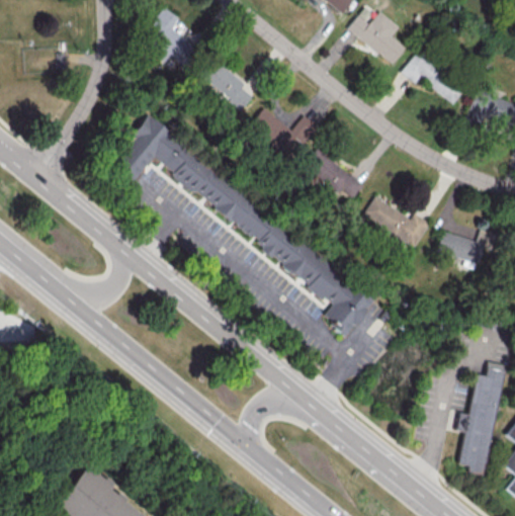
[(353,0),(302,0),(306,3),(308,0),(323,0),(341,15),(353,0)]
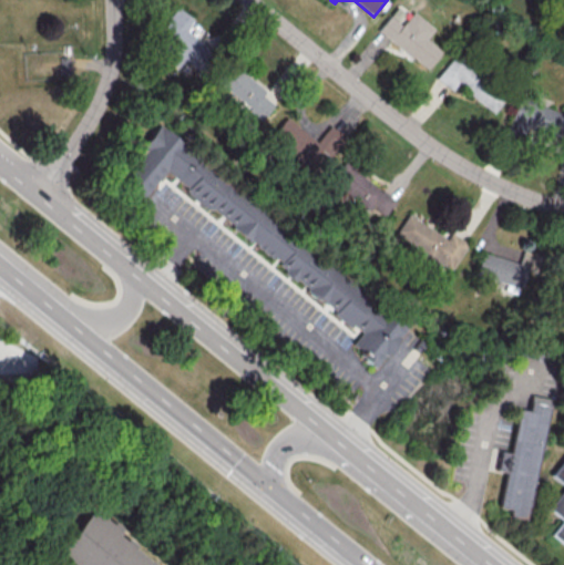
[(195,20),(178,9),(157,38),(171,47),(163,58),(184,73),(190,65),(195,70),(212,48),(187,31),(195,20)]
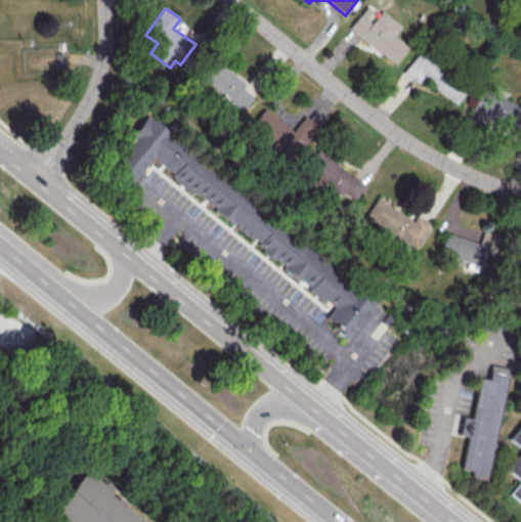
[(351,30),(396,66),(409,49),(395,38),(403,28),(383,12),(378,18),(366,10),(351,30)]
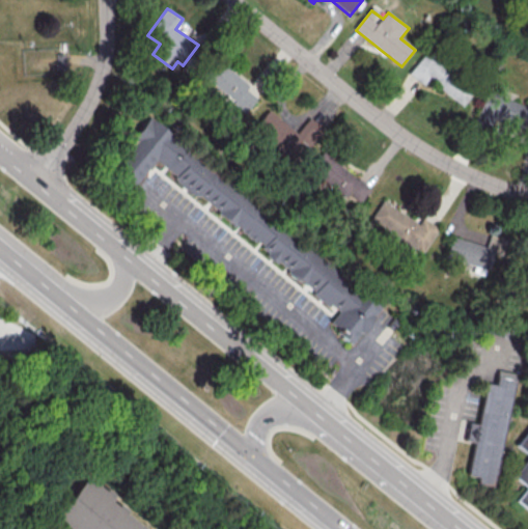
[(203,79),(249,112),(258,99),(249,91),(252,86),(218,60),(203,79)]
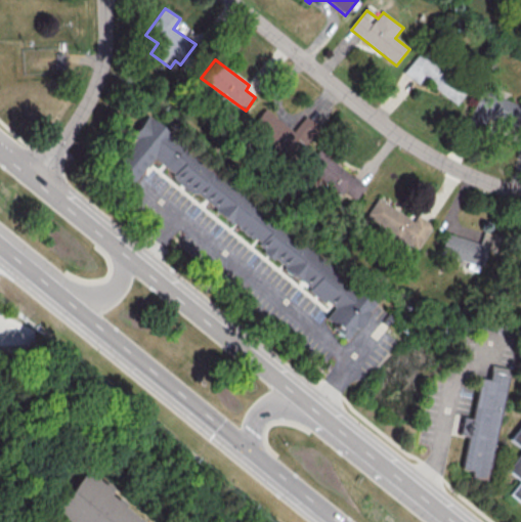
[(520,103),(508,103),(508,91),(475,91),(476,127),(520,127),(520,103)]
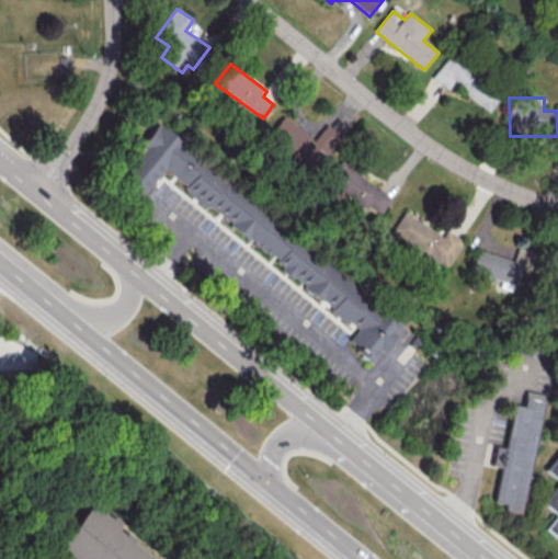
[(316,141),(285,117),(271,135),(296,155),(288,163),(308,180),(342,136),(328,126),(316,141)]
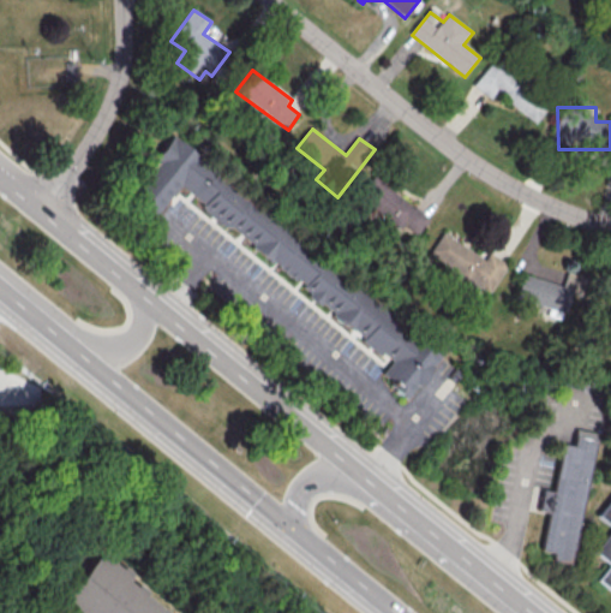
[(171,143),(127,197),(156,220),(178,191),(396,361),(383,378),(412,399),(445,356),(171,143)]
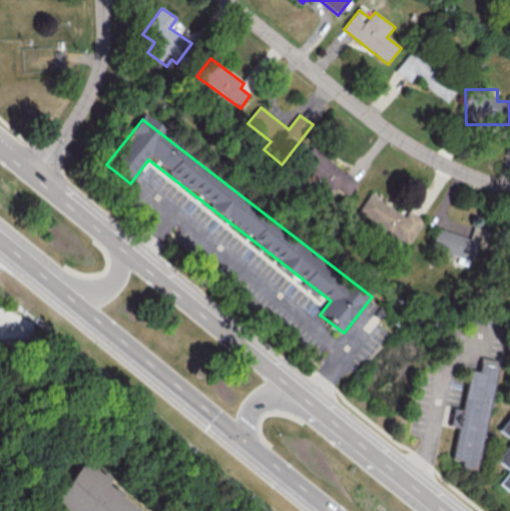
[(350,197),(361,184),(314,146),(301,163),(337,192),(340,189),(350,197)]
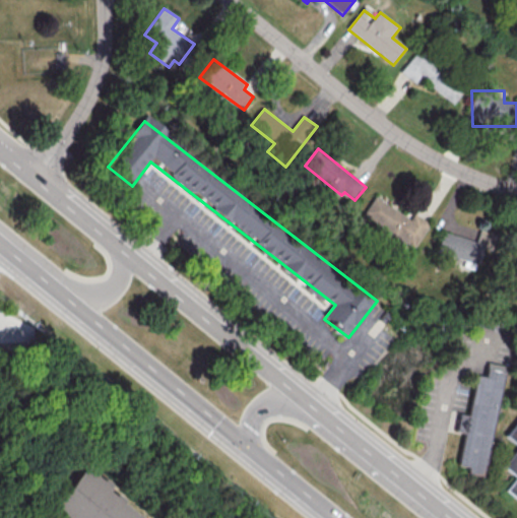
[(416,250),(431,224),(415,215),(413,219),(376,198),(366,215),(384,228),(376,240),(400,254),(407,244),(416,250)]
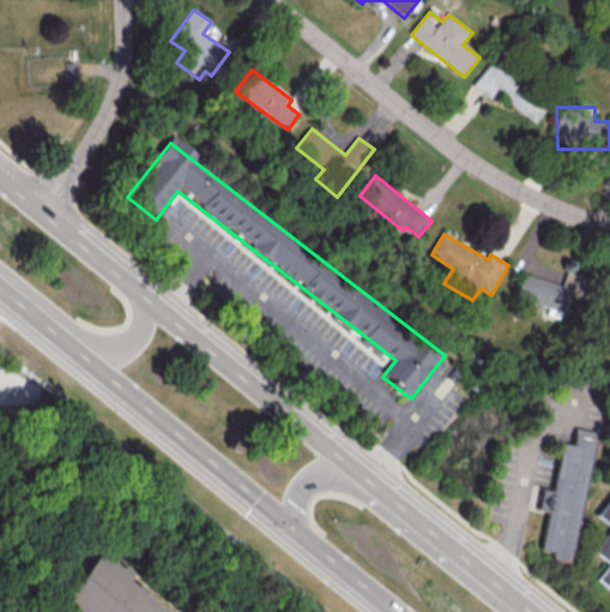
[(543,552),(555,553),(554,562),(575,565),(596,432),(578,430),(575,447),(563,444),(556,492),(544,490),(541,513),(549,514),(543,552)]
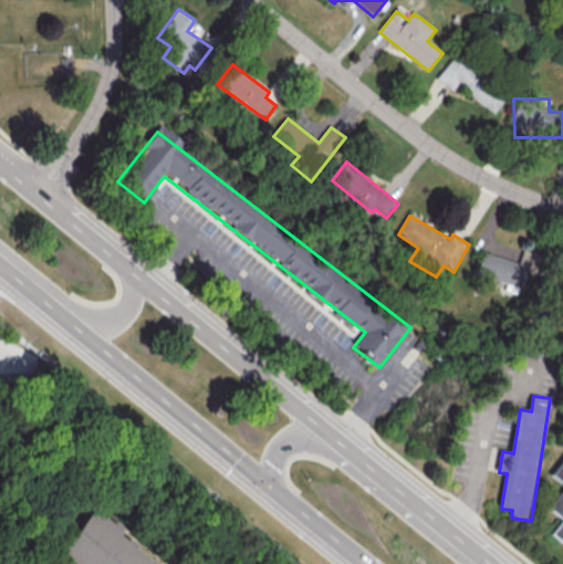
[(562,463),(553,477),(562,484),(562,491),(550,510),(562,519),(562,524),(553,535),(562,543),(562,463)]
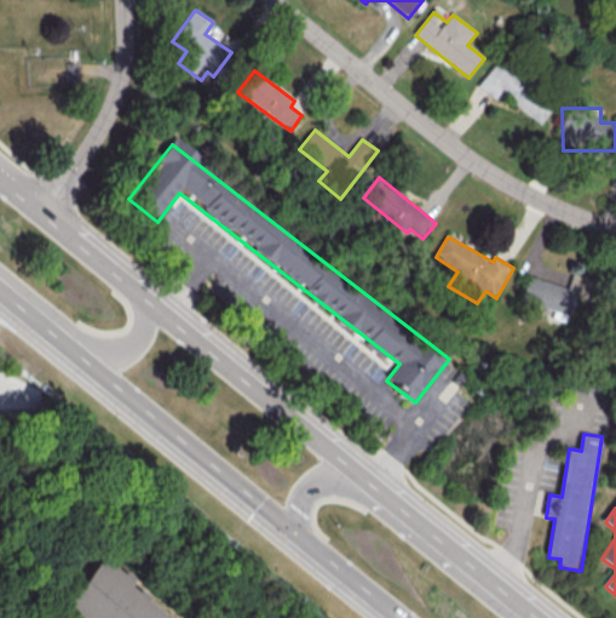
[(176,617),(107,562),(64,608),(75,617),(176,617)]
